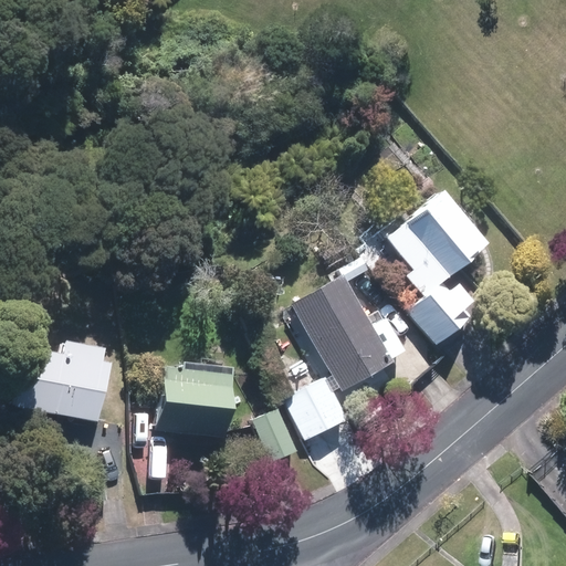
[(485,251),(437,194),(375,245),(409,284),(391,299),(433,347),(473,312),(449,283),(485,251)]
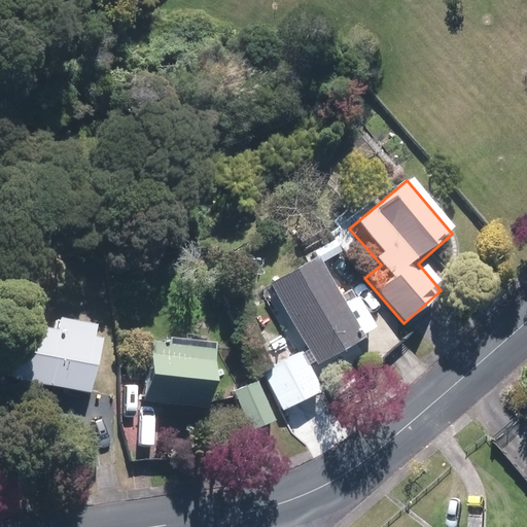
[(322,262),(279,287),(320,361),(364,337),(322,262)]
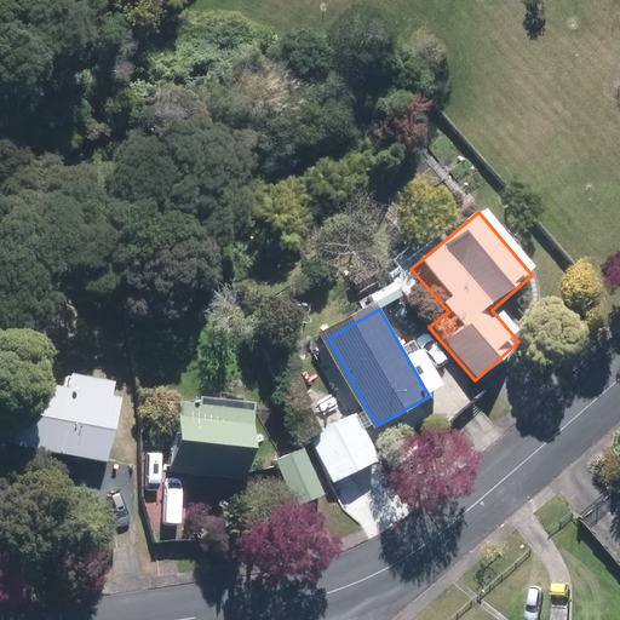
[(33,377),(22,443),(104,457),(115,390),(33,377)]
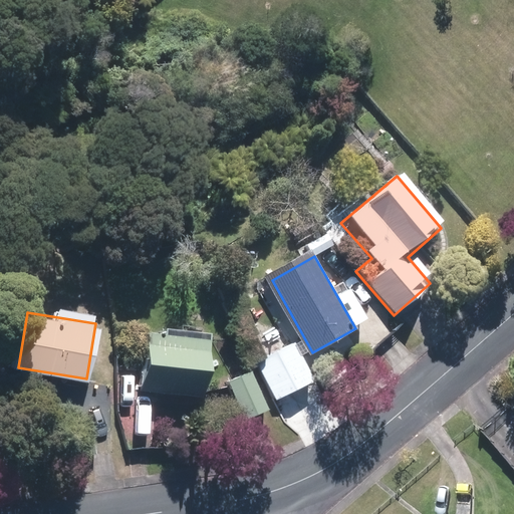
[(149,331),(145,390),(208,395),(213,336),(149,331)]
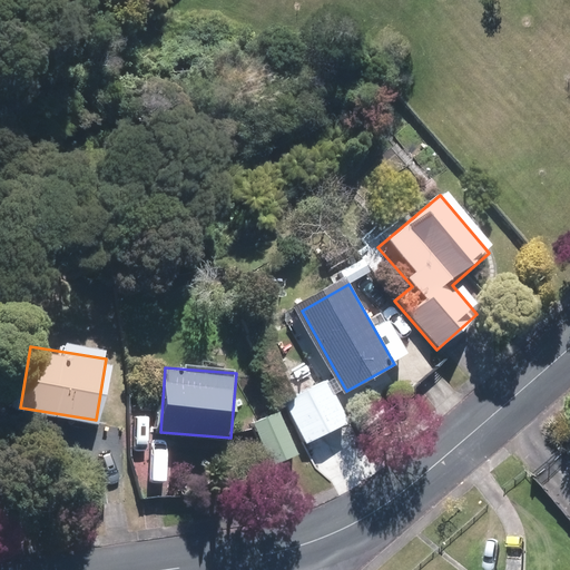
[(330,384),(295,403),(316,440),(351,421),(330,384)]
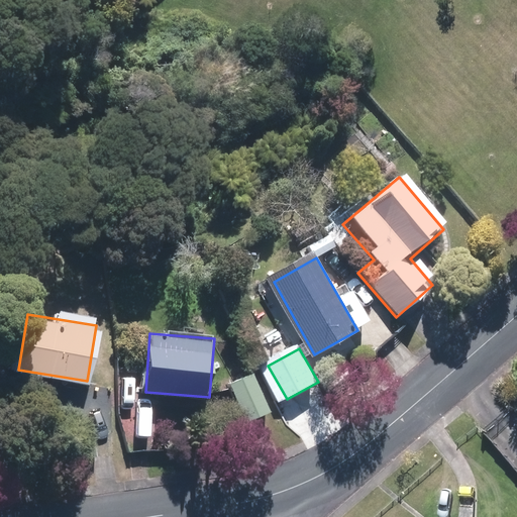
[(256,377),(236,385),(249,418),(271,410),(256,377)]
